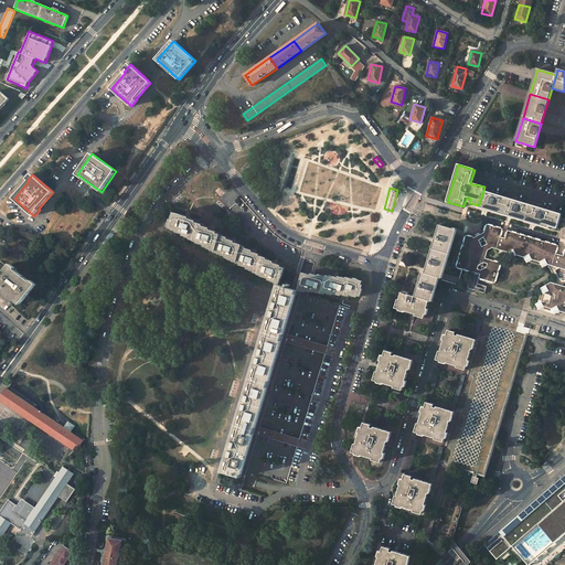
[(483,191),(479,205),(478,208),(504,215),(510,199),(483,191)]
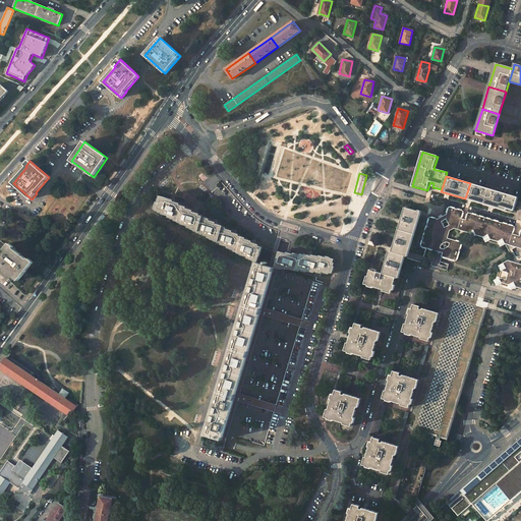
[(470,183),(465,198),(482,204),(487,188),(470,183)]
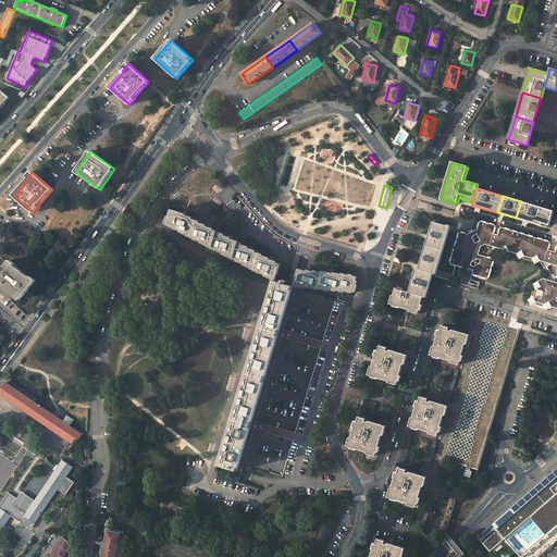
[(516,218),(541,225),(542,223),(549,225),(553,211),(521,201),(516,218)]
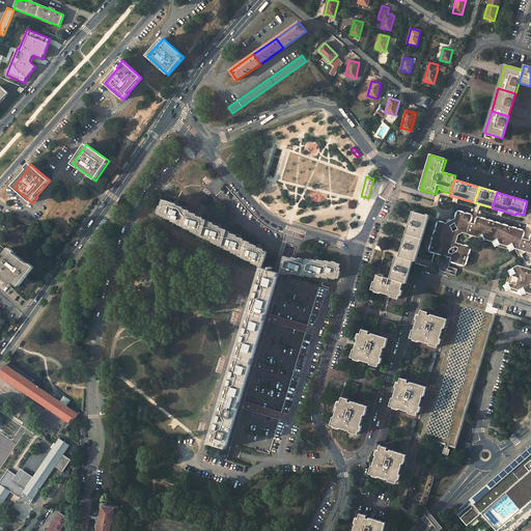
[(183,226),(188,211),(188,210),(185,208),(185,207),(182,206),(182,205),(178,204),(178,201),(175,200),(175,203),(171,202),(165,200),(164,203),(163,203),(162,206),(161,206),(159,213),(161,213),(160,215),(164,216),(163,217),(166,218),(173,220),(172,222),(176,223),(176,224),(179,225),(183,226)]
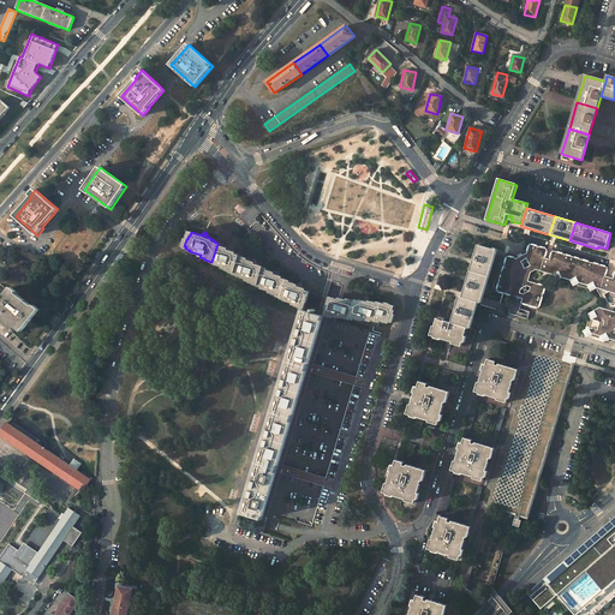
[(234,274),(240,256),(242,255),(237,254),(237,252),(233,251),(234,248),(230,246),(230,249),(226,248),(226,246),(222,245),(222,244),(218,244),(212,262),(212,263),(216,264),(215,266),(224,268),(222,269),(227,270),(227,272),(231,273),(234,274)]
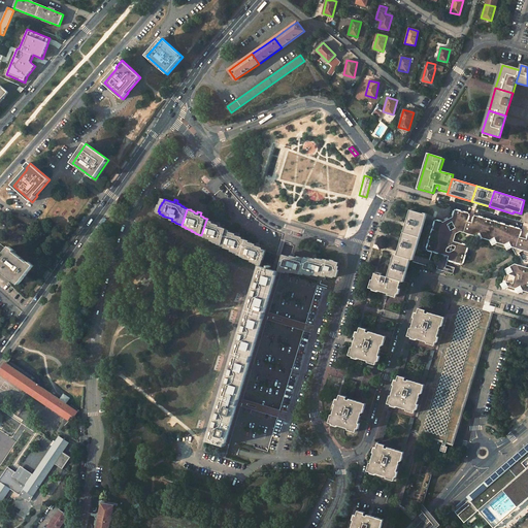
[(527,233),(526,238),(527,238),(526,240),(519,238),(520,236),(521,237),(522,232),(521,232),(522,230),(520,229),(521,229),(516,227),(516,228),(514,228),(515,227),(509,225),(509,226),(505,225),(505,224),(501,223),(500,224),(498,223),(498,222),(493,221),(491,221),(491,220),(486,218),(486,219),(484,219),(484,218),(479,216),(479,217),(473,216),(473,218),(472,217),(471,222),(472,222),(471,224),(467,223),(468,221),(469,221),(470,216),(469,216),(470,215),(468,213),(468,212),(464,211),(463,212),(461,211),(461,210),(456,209),(456,210),(455,209),(454,211),(452,216),(453,217),(452,218),(448,221),(443,223),(441,222),(442,221),(437,220),(437,221),(435,220),(435,222),(434,222),(433,226),(433,229),(432,229),(430,233),(431,234),(430,236),(428,240),(429,241),(428,243),(427,243),(426,248),(427,249),(426,250),(428,251),(428,252),(432,253),(432,252),(435,253),(435,254),(439,255),(439,254),(444,256),(449,257),(448,260),(449,261),(449,262),(454,263),(454,262),(456,263),(456,264),(461,265),(461,264),(462,265),(463,263),(464,263),(466,255),(465,255),(466,253),(467,253),(469,248),(468,248),(468,245),(467,245),(469,240),(472,238),(513,251),(516,256),(519,261),(507,268),(501,287),(523,294),(524,292),(527,292),(527,233)]
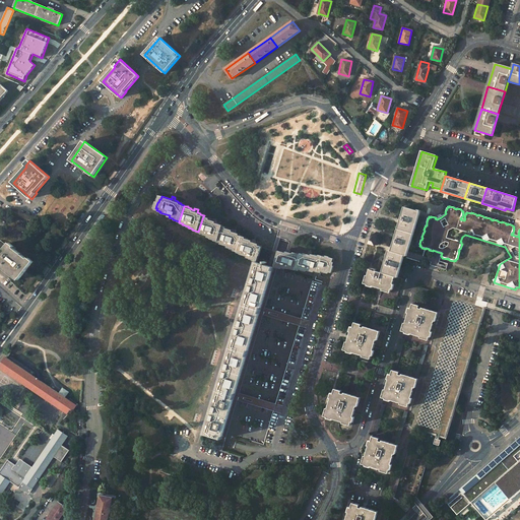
[(406,208),(399,231),(414,235),(421,211),(418,210),(418,211),(406,208)]
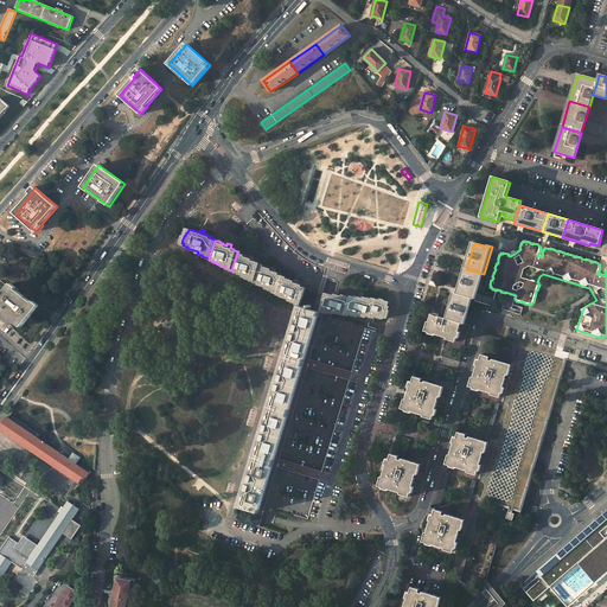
[(255,282),(260,264),(260,263),(256,262),(256,261),(253,260),(253,256),(249,255),(249,257),(246,256),(246,255),(241,254),(242,253),(237,253),(231,270),(231,272),(236,273),(235,274),(243,276),(243,278),(247,279),(247,280),(250,281),(250,282),(255,282)]
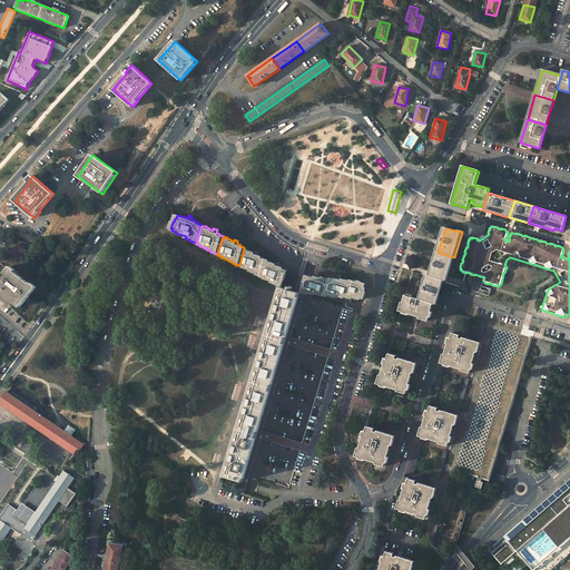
[(261,277),(265,259),(266,258),(262,257),(262,256),(258,255),(259,252),(255,251),(255,253),(252,252),(252,251),(248,249),(244,248),(239,265),(238,266),(243,267),(242,268),(249,271),(249,272),(253,273),(253,274),(256,275),(256,276),(261,277)]
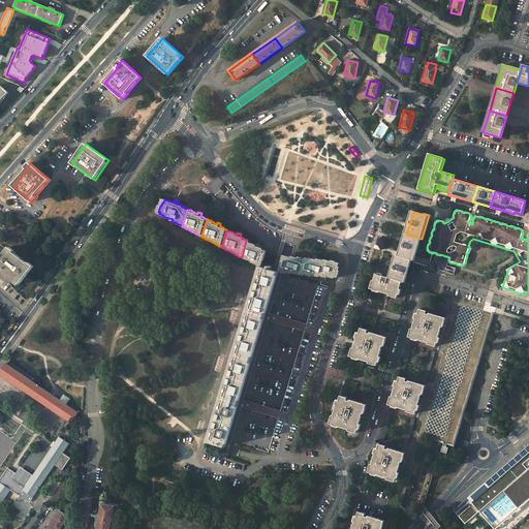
[(400,254),(399,256),(412,260),(414,261),(415,258),(422,239),(406,235),(400,254)]
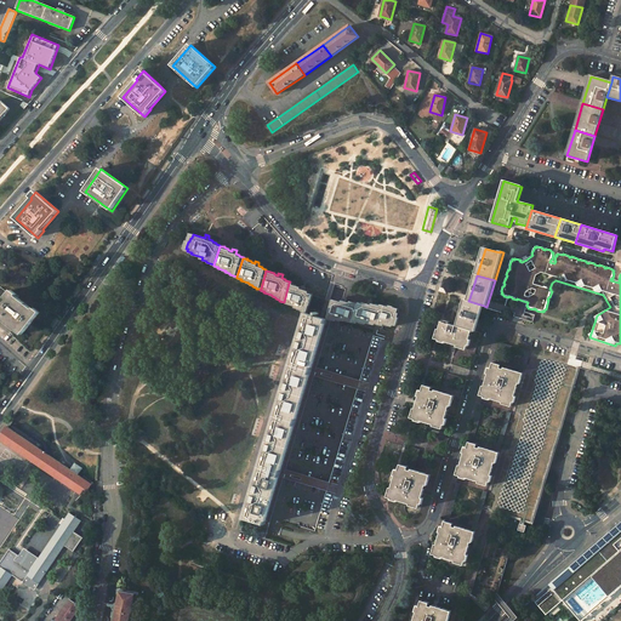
[(306,314),(312,296),(312,294),(308,292),(308,291),(305,290),(306,288),(301,286),(301,288),(296,286),(297,285),(292,284),(294,284),(289,283),(284,302),(283,303),(288,305),(286,305),(295,307),(295,308),(298,309),(298,311),(302,312),(302,313),(306,314)]
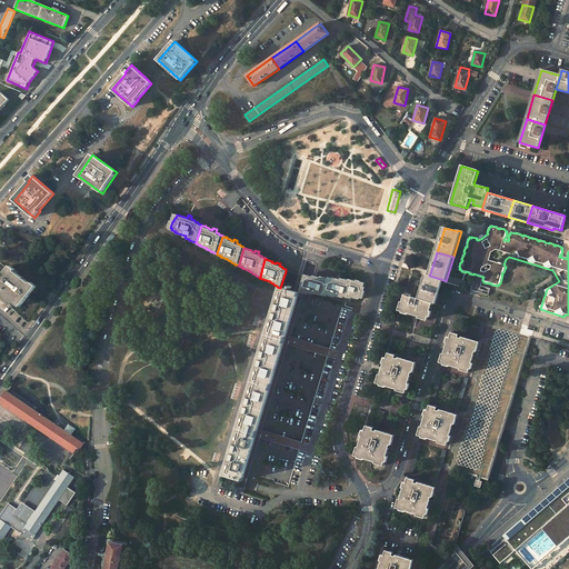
[(15,271),(16,270),(11,266),(8,270),(1,265),(0,265),(0,289),(2,291),(12,299),(20,306),(37,286),(32,282),(30,285),(15,271)]
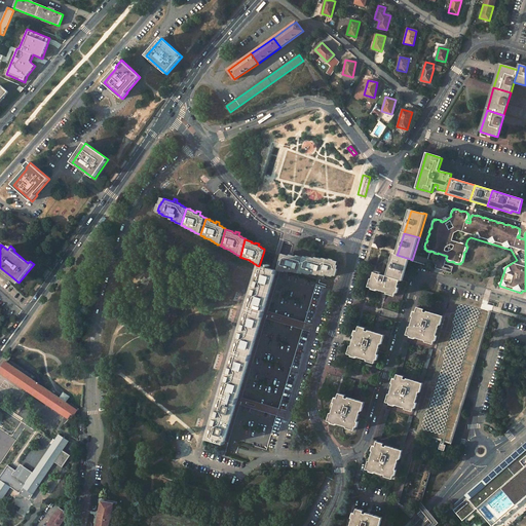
[(264,251),(259,266),(279,271),(286,255),(282,254),(282,256),(279,255),(277,255),(276,254),(264,251)]
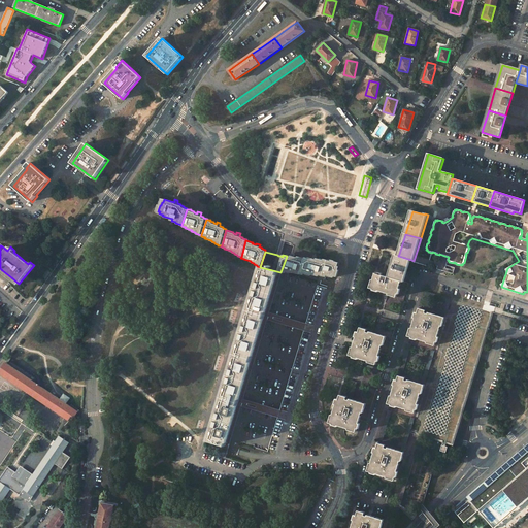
[(300,274),(305,257),(301,257),(298,256),(297,257),(294,256),(294,255),(292,254),(291,254),(290,256),(287,255),(287,256),(281,272),(285,273),(285,272),(286,273),(289,273),(289,272),(293,273),(296,274),(296,273),(300,274)]
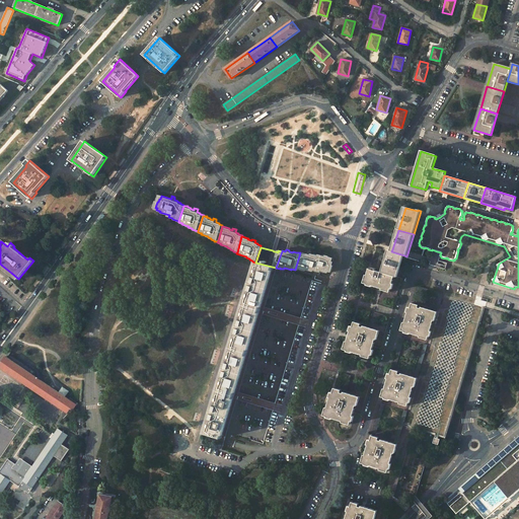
[(313,272),(313,271),(318,255),(314,254),(311,253),(311,252),(308,251),(307,253),(303,252),(303,253),(300,252),(295,270),(298,271),(299,270),(302,271),(302,270),(306,271),(306,270),(309,270),(309,271),(313,272)]
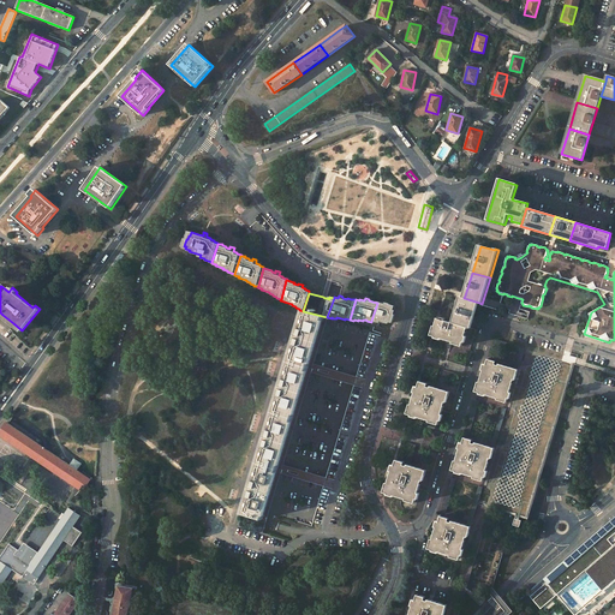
[(453,323),(469,328),(471,329),(479,303),(464,298),(460,298),(453,323)]
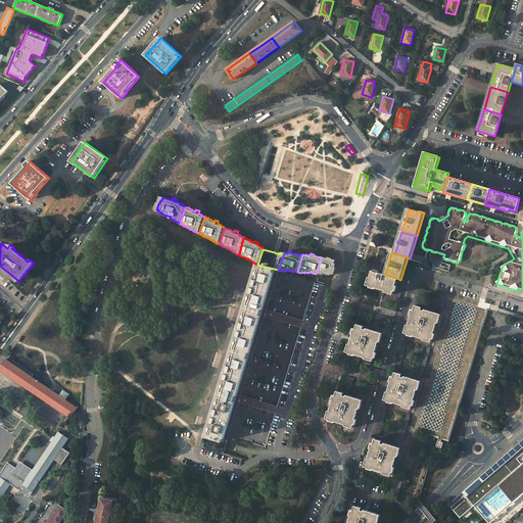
[(321,257),(316,273),(319,274),(319,275),(319,276),(322,278),(323,275),(326,275),(330,276),(331,274),(334,275),(336,268),(335,268),(336,264),(335,264),(336,260),(332,259),(332,258),(329,257),(328,258),(324,256),(324,257),(321,256),(321,257)]
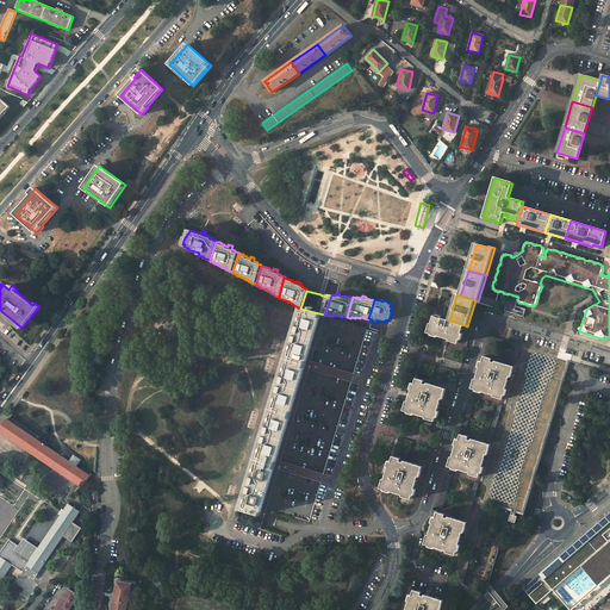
[(293,332),(317,338),(323,323),(324,315),(300,309),(297,321),(293,332)]
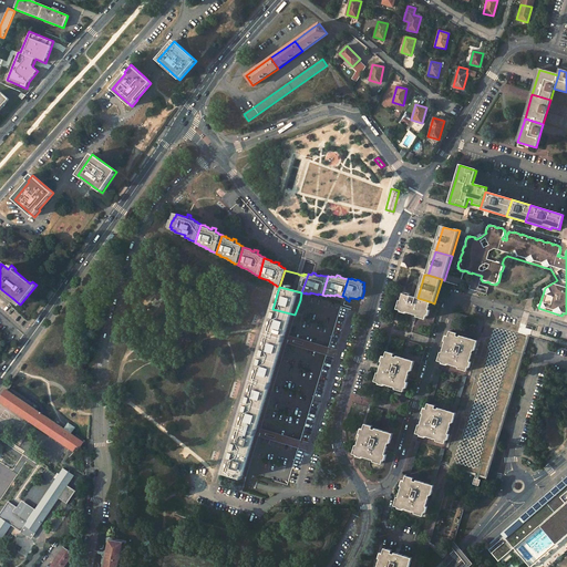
[(430,310),(432,302),(418,298),(411,296),(411,295),(406,292),(403,301),(401,301),(398,310),(401,311),(401,312),(406,313),(408,312),(418,316),(418,317),(426,320),(428,316),(429,316),(431,310),(430,310)]
